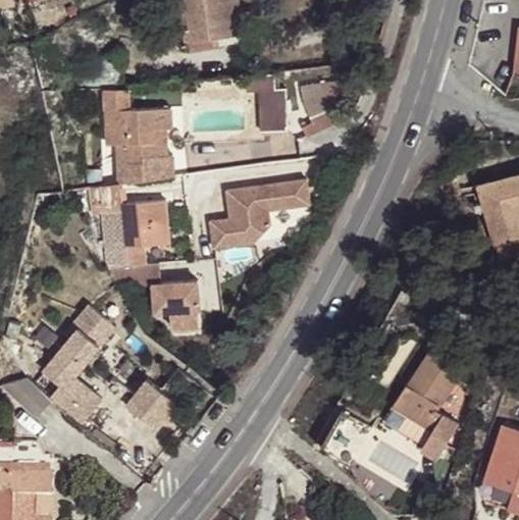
[(0,8),(12,5),(10,0),(0,0),(0,8)]
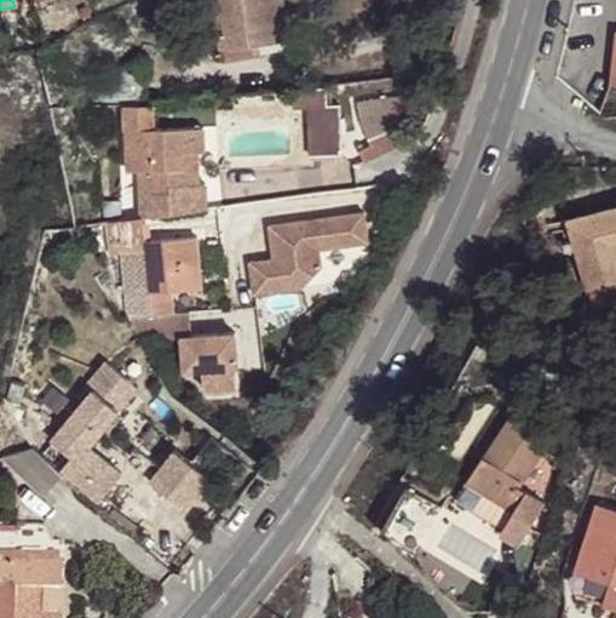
[(213,0),(222,61),(252,57),(251,46),(276,44),(272,15),(297,12),(294,0),(213,0)]
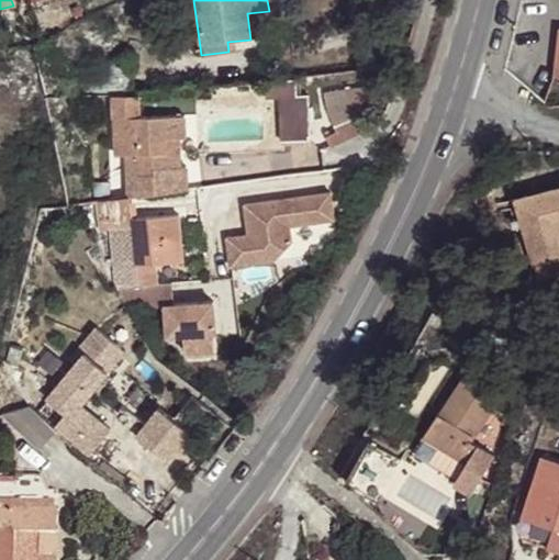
[(75,89),(76,104),(110,100),(131,98),(126,59),(75,89)]
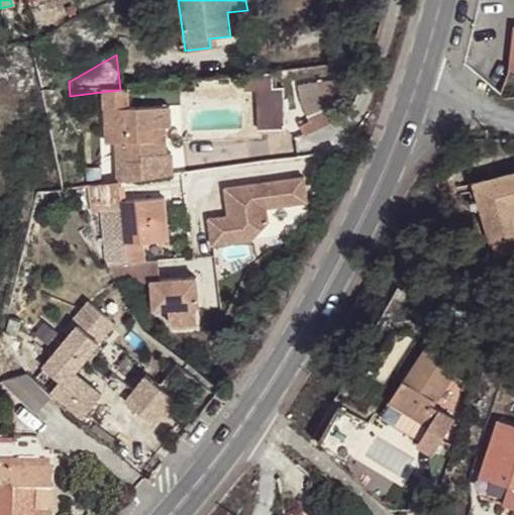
[(272,89),(271,73),(243,76),(244,91),(255,90),(257,131),(284,131),(282,88),(272,89)]
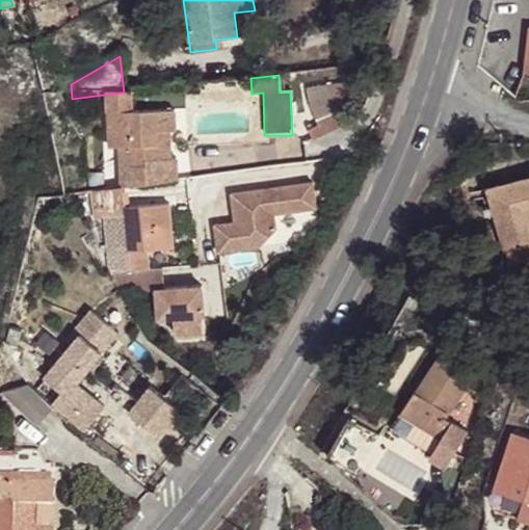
[(353,107),(353,82),(305,91),(308,107),(320,124),(311,128),(315,139),(351,123),(346,110),(353,107)]
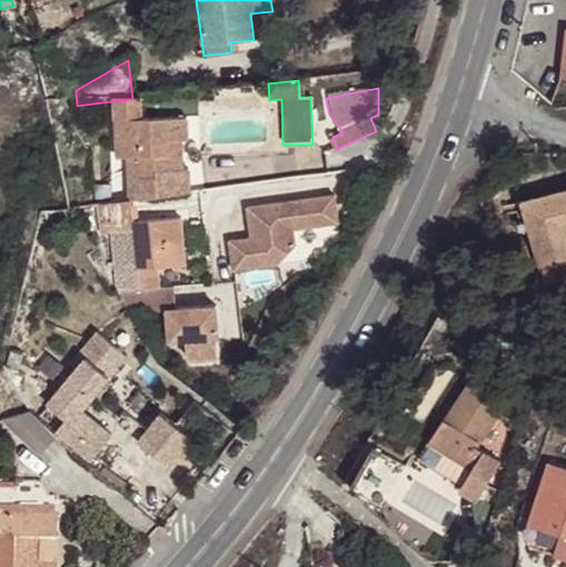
[(132,99),(111,101),(113,158),(126,158),(127,201),(131,201),(187,192),(187,170),(180,170),(180,140),(186,140),(185,118),(140,119),(139,98),(132,99)]
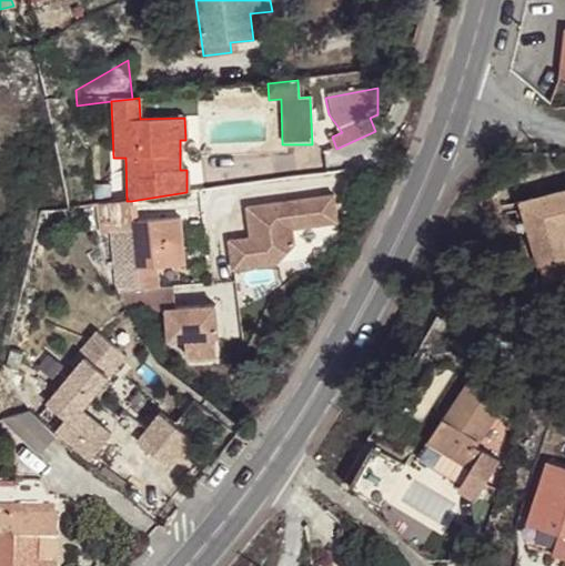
[(564,190),(518,203),(536,271),(538,271),(543,286),(564,281),(564,190)]
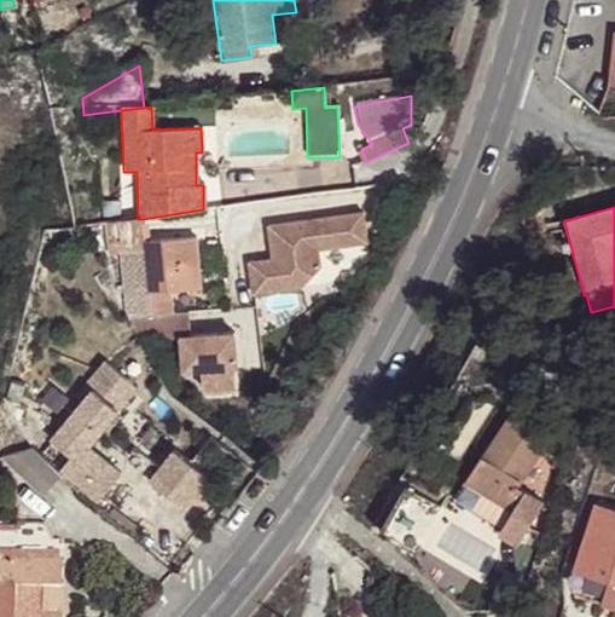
[(244,265),(249,297),(297,289),(317,267),(313,249),(363,243),(358,214),(307,220),(307,224),(300,225),(300,221),(262,226),(268,260),(244,265)]
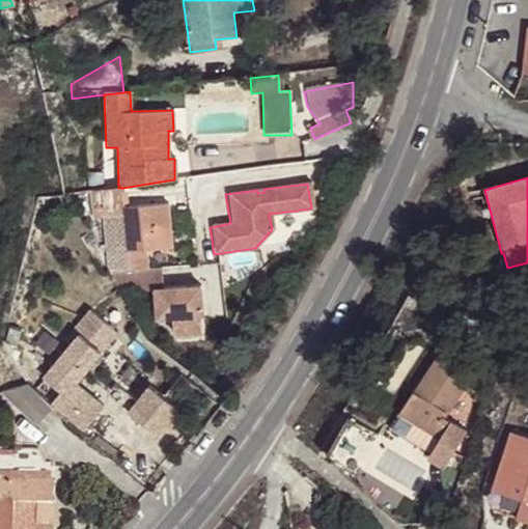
[(89,197),(123,192),(122,188),(118,188),(89,192),(89,197)]
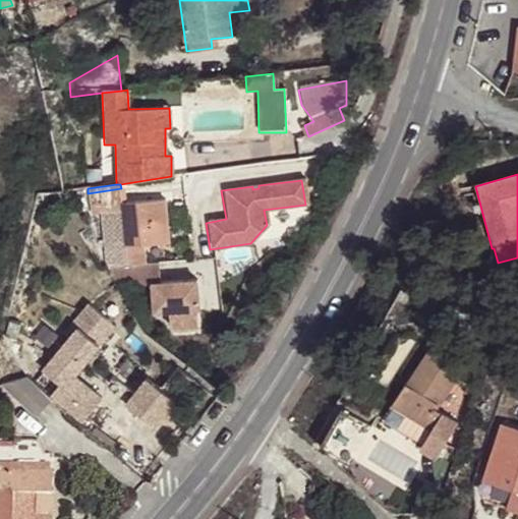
[(168,236),(165,202),(122,205),(121,188),(88,193),(90,215),(99,214),(102,266),(104,268),(105,268),(141,265),(140,245),(152,244),(151,237),(168,236)]
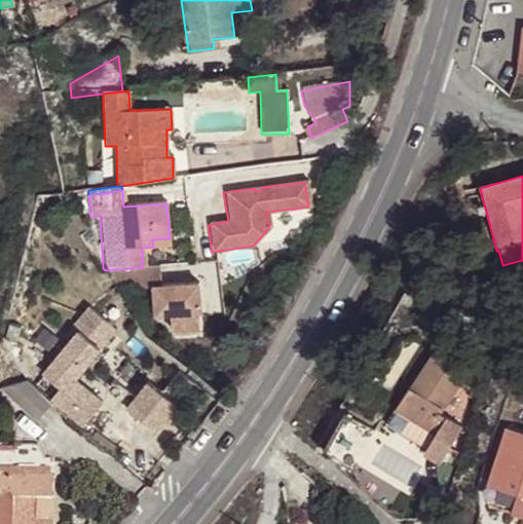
[(170,238),(152,239),(153,247),(170,246),(170,238)]
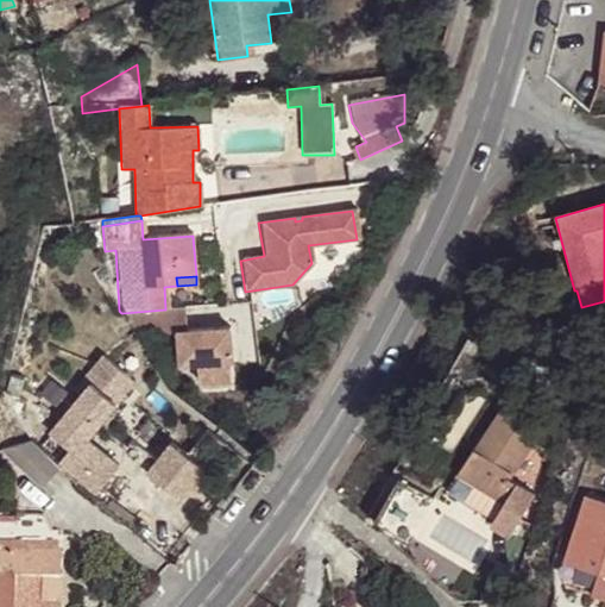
[(123,313),(136,336),(174,333),(176,367),(195,364),(196,386),(218,385),(227,367),(227,363),(228,363),(228,354),(225,354),(224,345),(227,345),(226,330),(183,332),(181,310),(165,310),(123,313)]
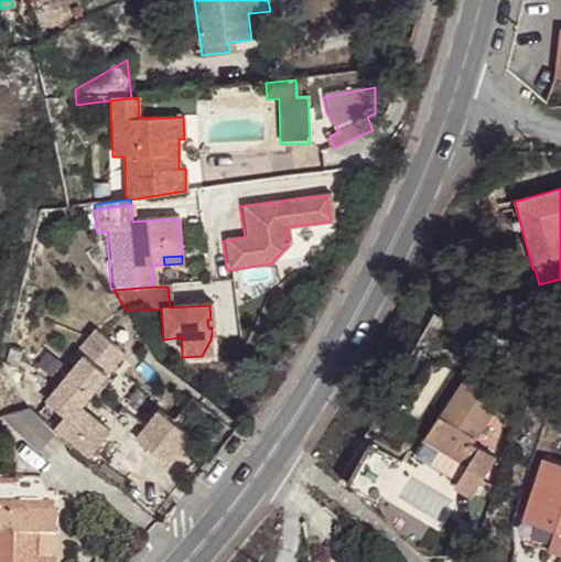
[(75,365),(45,402),(63,417),(53,429),(88,458),(110,432),(79,407),(123,353),(95,328),(69,359),(75,365)]
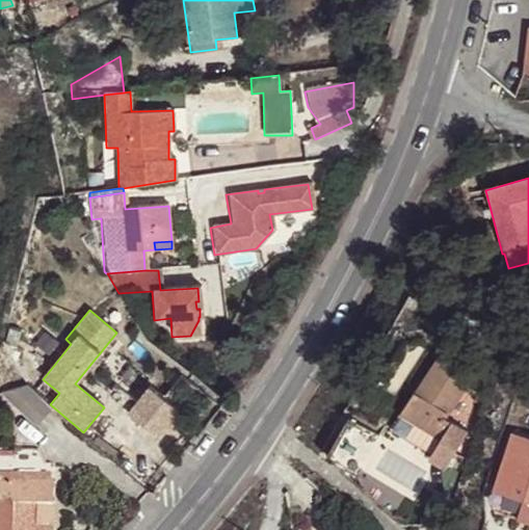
[(200,335),(199,320),(190,336),(200,335)]
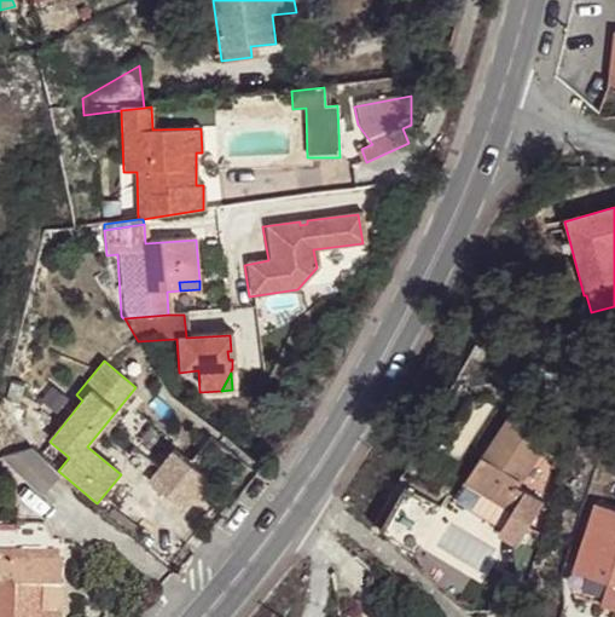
[(538,426),(517,411),(485,460),(482,459),(468,482),(469,483),(514,512),(500,532),(497,537),(516,549),(543,507),(516,490),(541,450),(528,442),(538,426)]
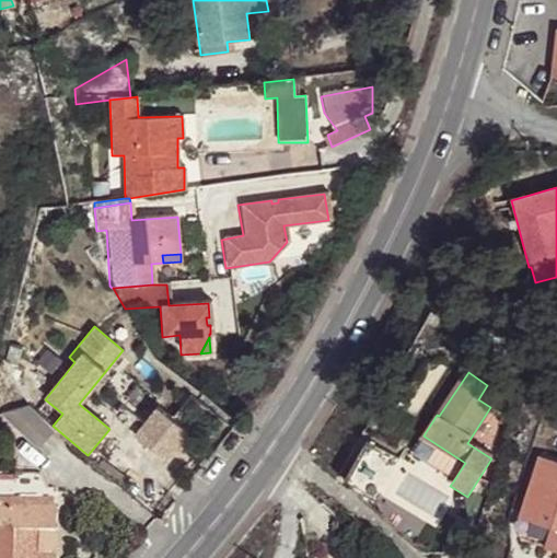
[(54,431),(26,405),(0,414),(0,417),(36,450),(54,431)]
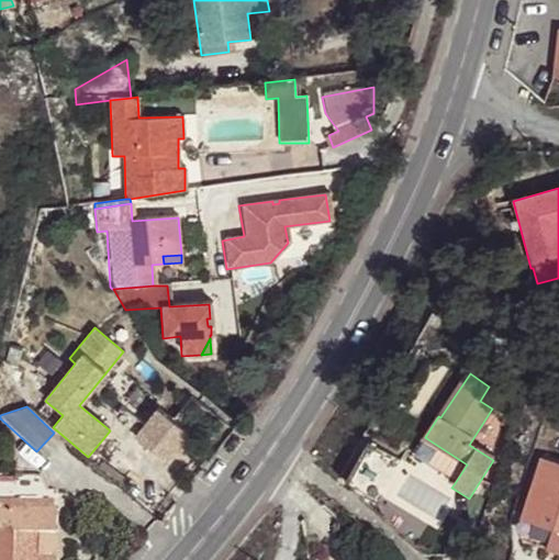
[(133,437),(165,462),(187,435),(156,410),(133,437)]
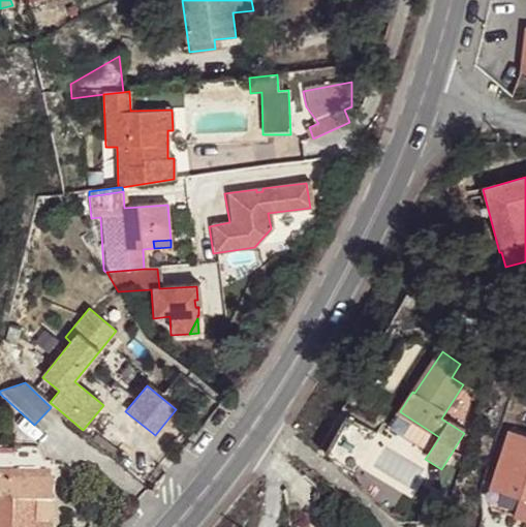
[(390,430),(428,455),(439,437),(401,412),(390,430)]
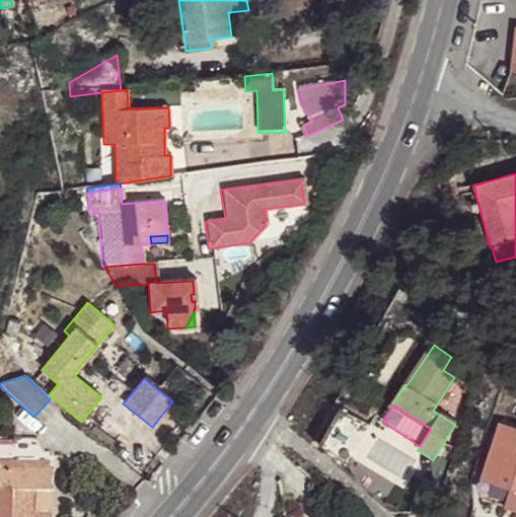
[(348,465),(370,426),(340,409),(316,448),(348,465)]
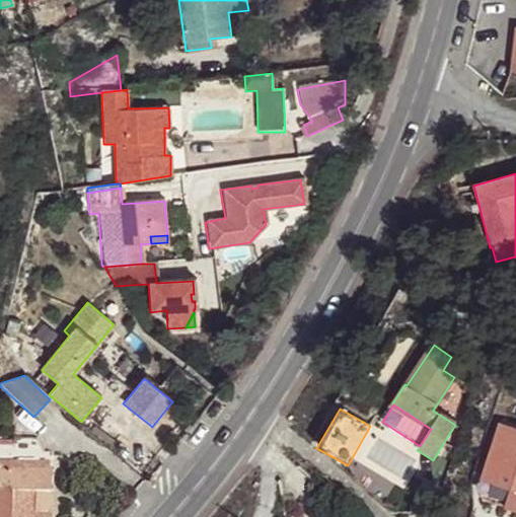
[(477,476),(487,481),(506,424),(496,421),(477,476)]
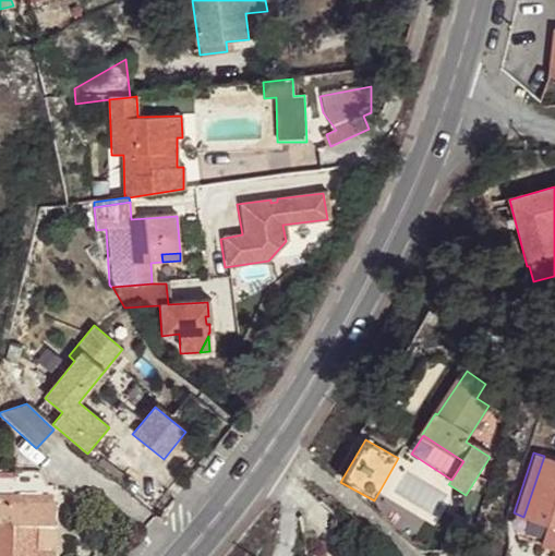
[(554,544),(554,550),(554,459),(544,456),(523,517),(546,524),(554,526),(554,544)]
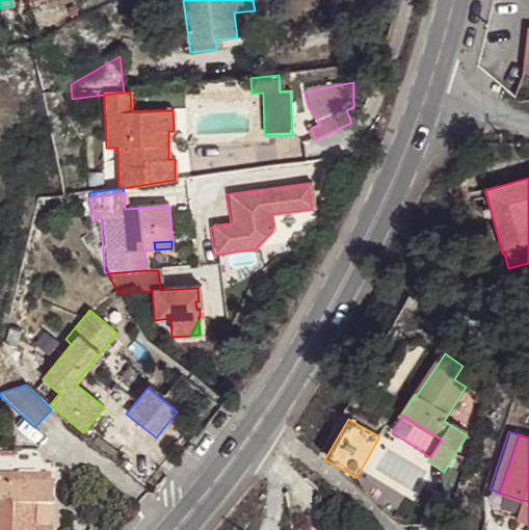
[(35,453),(12,453),(11,477),(0,476),(0,529),(50,529),(51,483),(48,483),(48,477),(34,477),(35,453)]
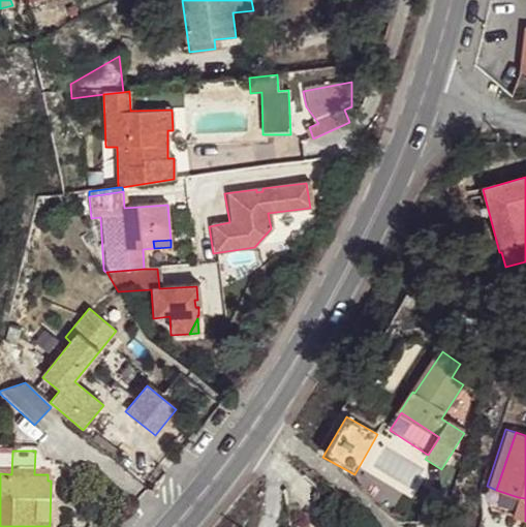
[(512,517),(525,521),(525,516),(525,498),(518,497),(512,517)]
